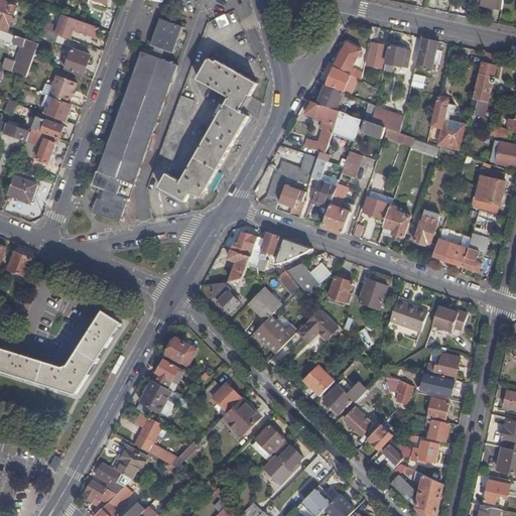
[(17,6),(11,4),(2,0),(0,5),(0,22),(10,26),(12,21),(14,22),(16,18),(13,17),(17,6)]
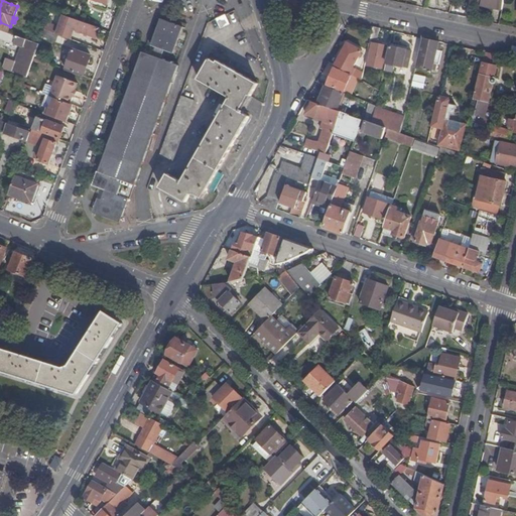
[(478,0),(478,4),(502,10),(504,0),(478,0)]
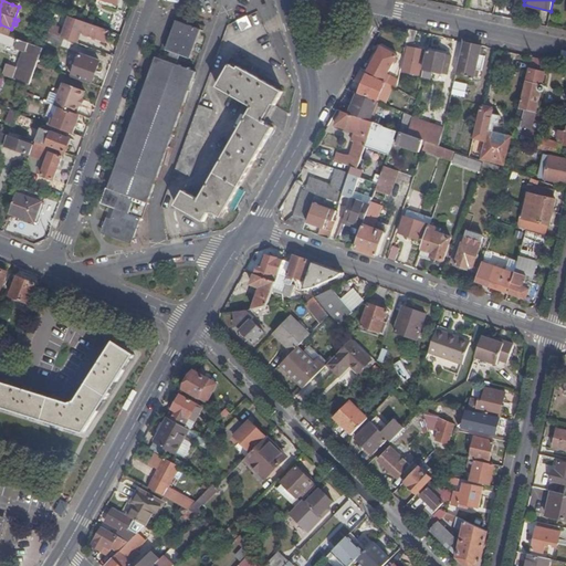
[(253,25),(249,16),(238,21),(243,31),(253,25)]
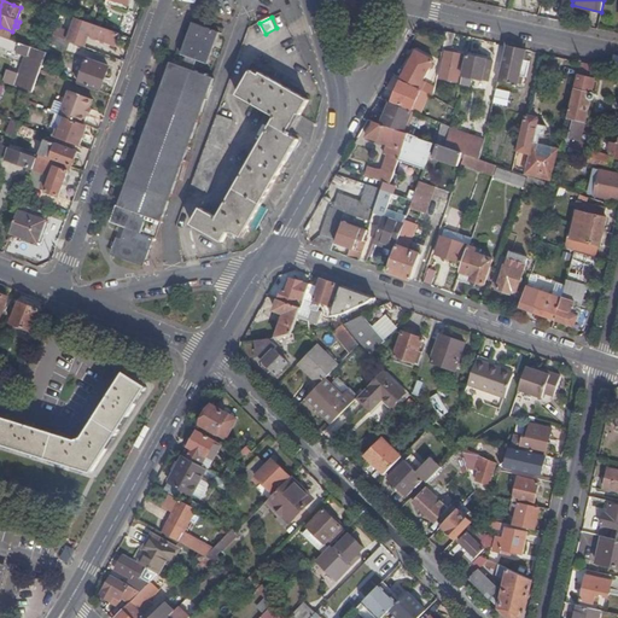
[(70,42),(86,47),(89,36),(116,46),(120,35),(91,24),(87,35),(58,24),(53,36),(70,42)]
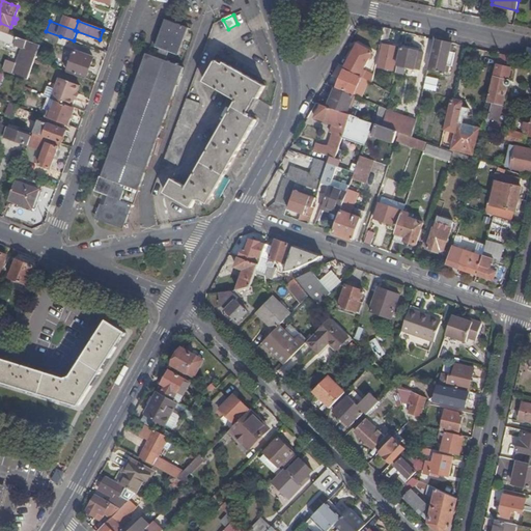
[(147,54),(103,176),(139,190),(151,157),(184,67),(166,61),(169,52),(179,56),(189,28),(166,21),(157,47),(161,49),(157,57),(147,54)]
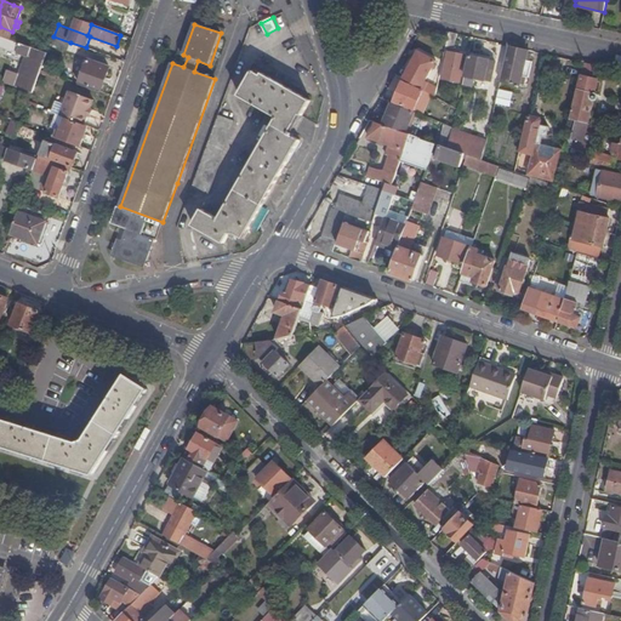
[(457,34),(450,33),(446,46),(454,47),(454,46),(455,46),(457,34)]
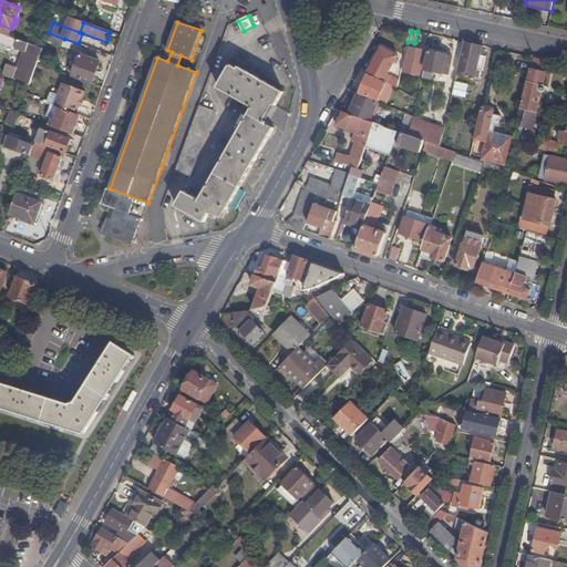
[(16,39),(0,32),(0,42),(12,48),(16,39)]
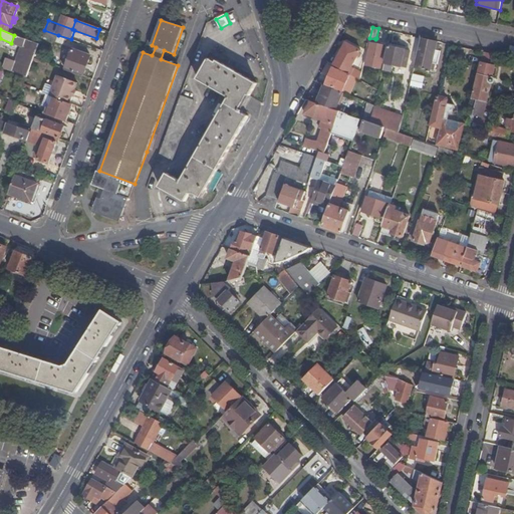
[(56,42),(58,35),(44,30),(42,37),(56,42)]
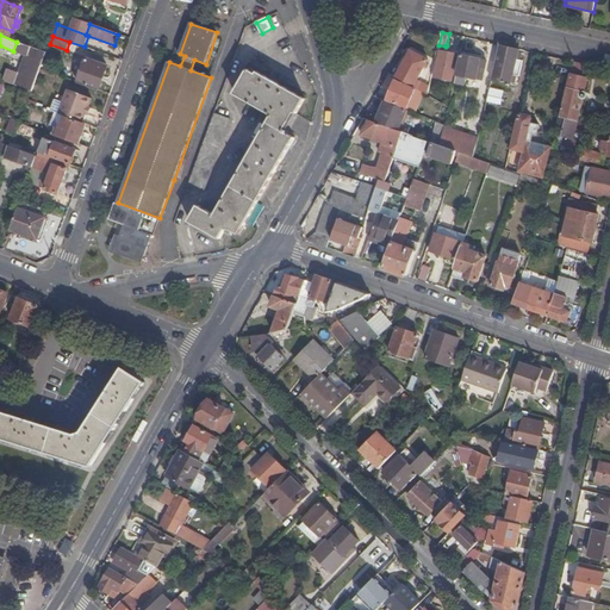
[(32,92),(41,69),(47,53),(17,42),(13,51),(24,55),(31,57),(20,87),(32,92)]
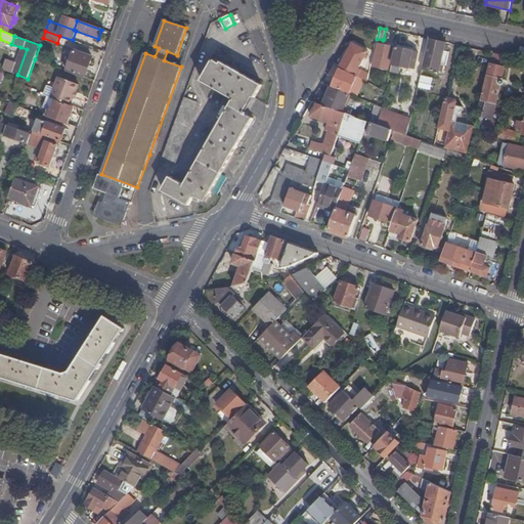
[(444,51),(446,43),(430,39),(423,70),(439,74),(441,64),(446,66),(449,52),(444,51)]
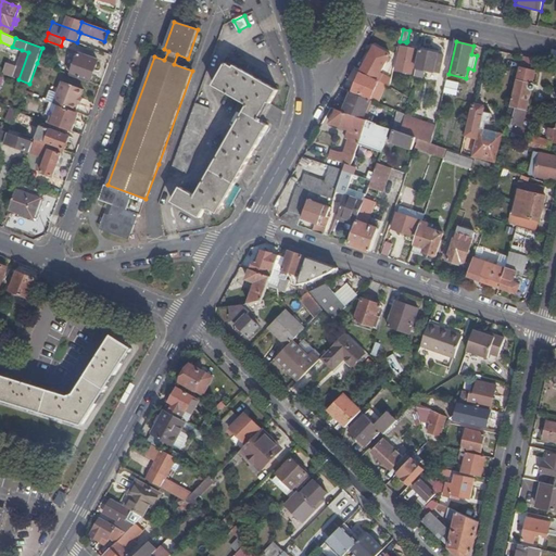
[(380,73),(390,54),(375,47),(365,64),(380,73)]
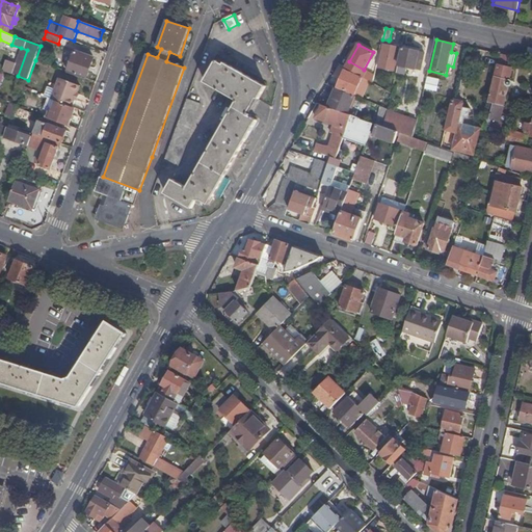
[(399,49),(394,47),(384,45),(379,68),(394,71),(399,49)]
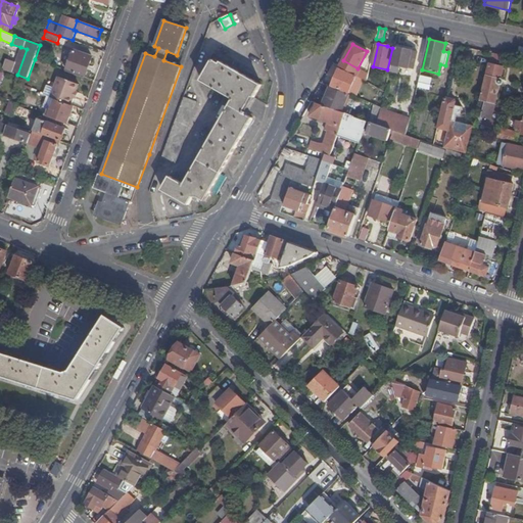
[(20,47),(11,73),(17,75),(27,49),(20,47)]
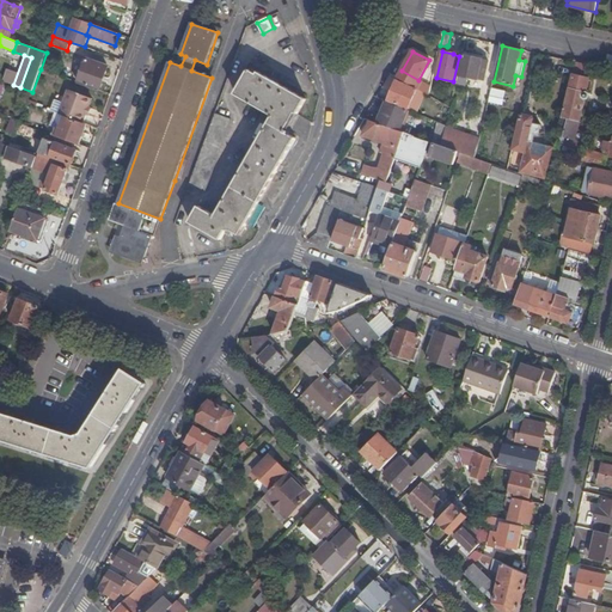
[(479,80),(483,60),(464,55),(458,84),(466,86),(469,78),(479,80)]
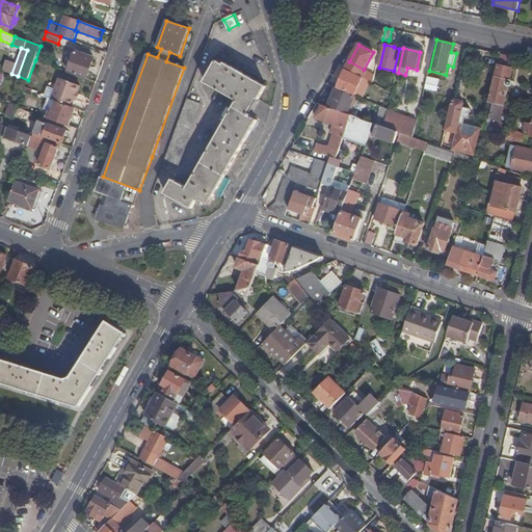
[(68,72),(86,79),(94,58),(76,51),(74,58),(71,57),(70,61),(72,61),(68,72)]
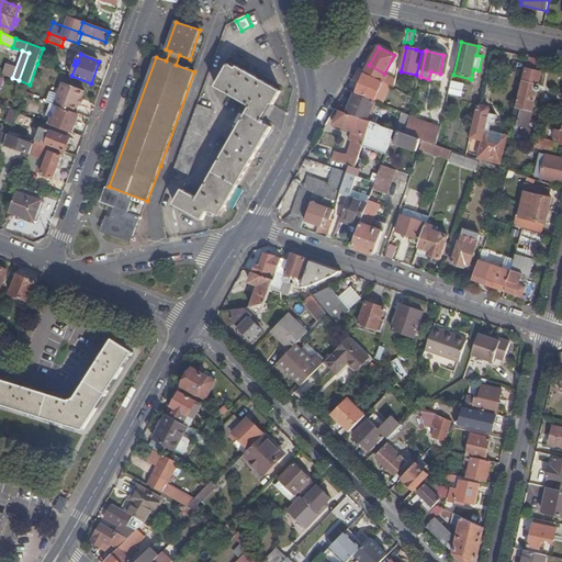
[(529,130),(546,62),(529,57),(517,109),(521,110),(517,127),(529,130)]
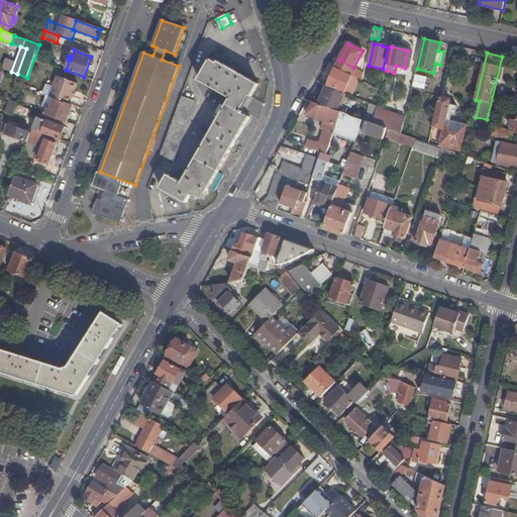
[(252,96),(259,84),(220,61),(218,63),(211,59),(200,79),(231,98),(184,182),(170,174),(162,187),(188,202),(192,194),(197,195),(204,199),(250,117),(244,113),(245,111),(242,109),(250,96),(252,96)]
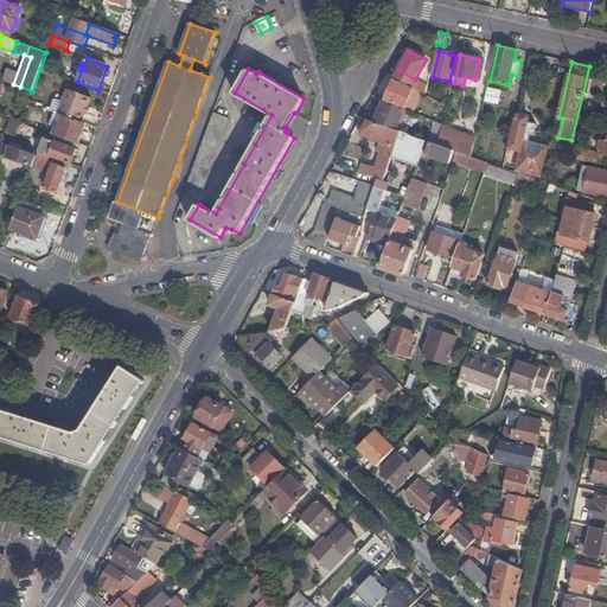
[(395,81),(387,101),(406,109),(414,89),(395,81)]
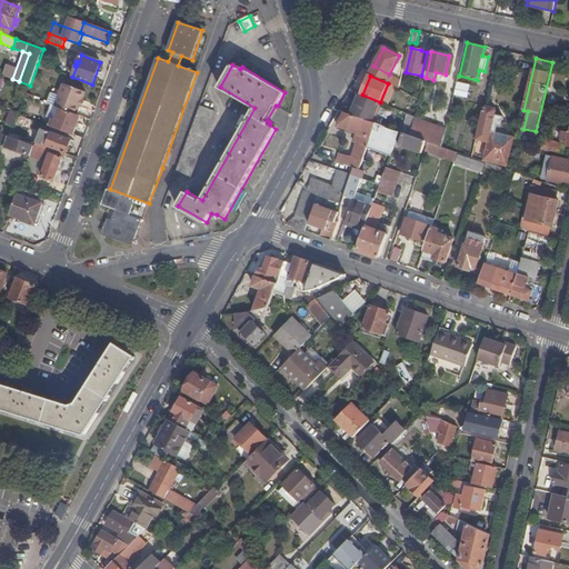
[(395,78),(391,85),(399,89),(401,81),(395,78)]
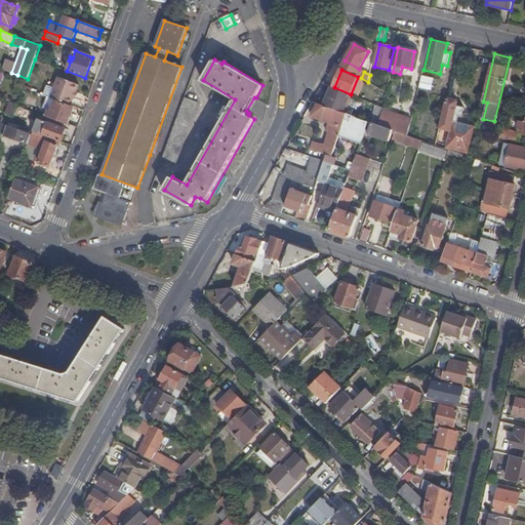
[(422,76),(419,87),(431,89),(433,79),(422,76)]
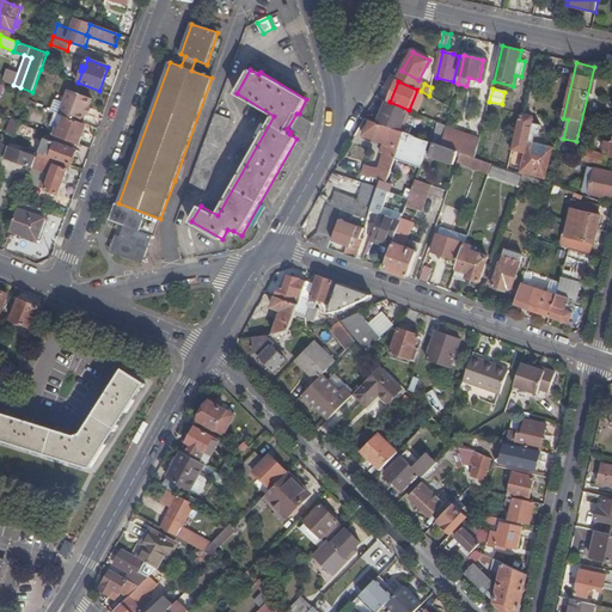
[(66,116),(83,123),(86,114),(89,106),(91,99),(68,90),(59,115),(66,116)]
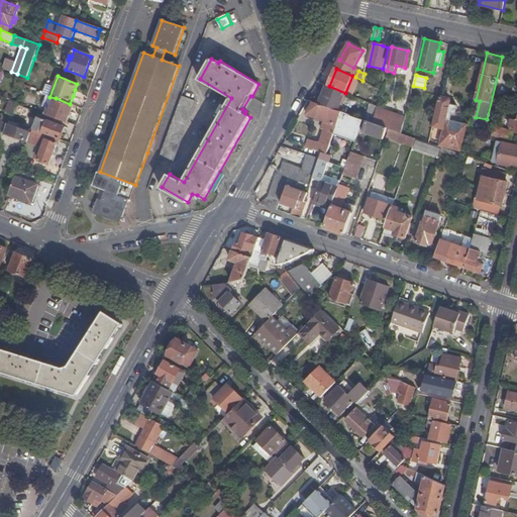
[(327,87),(320,105),(338,111),(345,94),(327,87)]
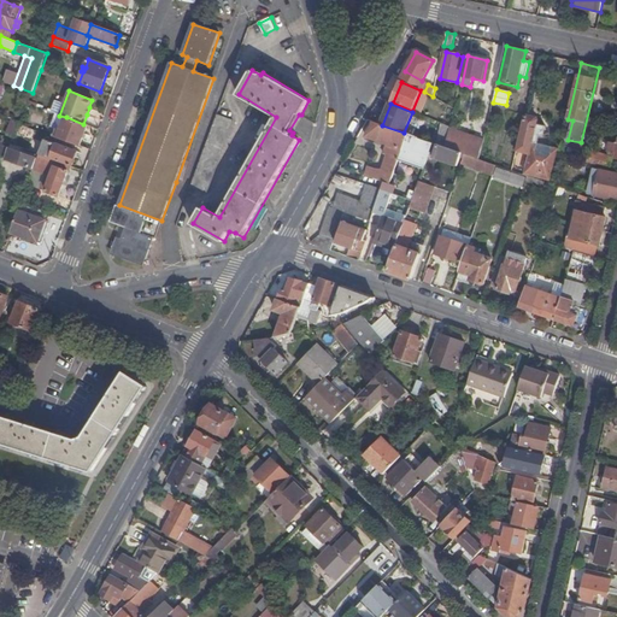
[(217,113),(191,187),(207,193),(234,119),(217,113)]
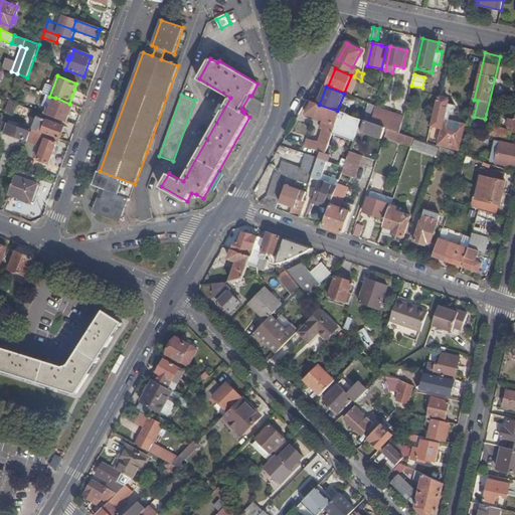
[(49,116),(66,122),(73,105),(69,104),(55,98),(51,110),(49,109),(48,112),(50,112),(49,116)]
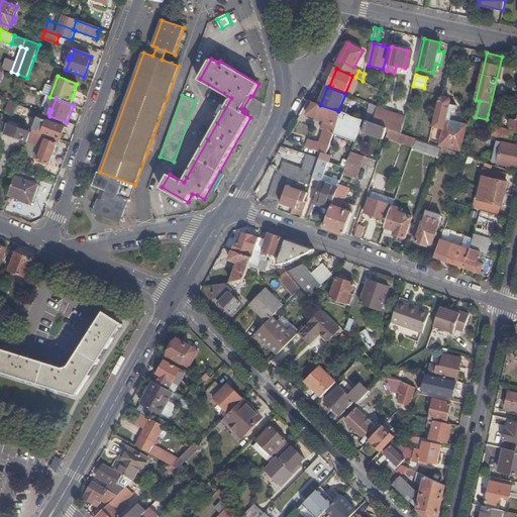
[(439,146),(461,151),(468,125),(450,121),(452,115),(455,115),(456,107),(450,105),(450,102),(449,100),(442,98),(441,99),(434,127),(443,129),(439,146)]
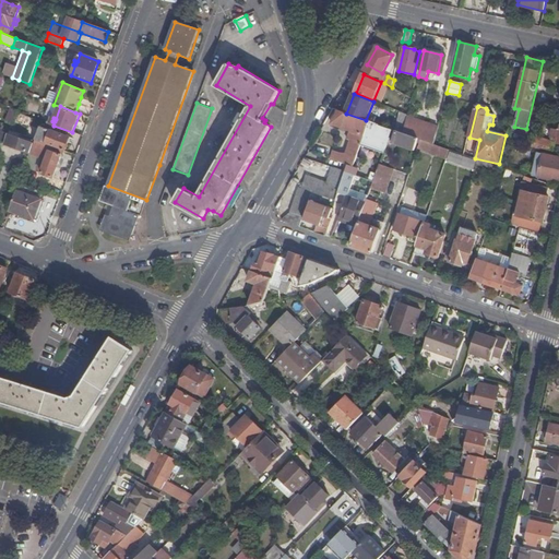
[(333,153),(331,158),(354,167),(361,146),(369,121),(366,120),(346,114),(339,110),(332,125),(351,131),(347,140),(352,141),(345,156),(333,153)]
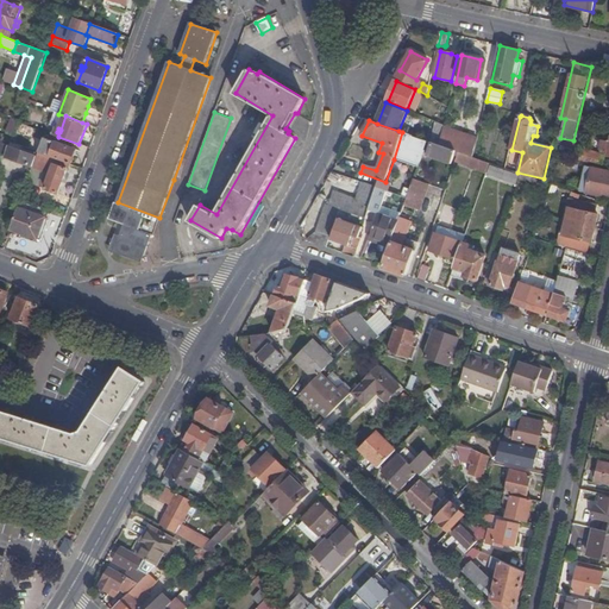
[(22,123),(18,132),(32,137),(36,129),(22,123)]
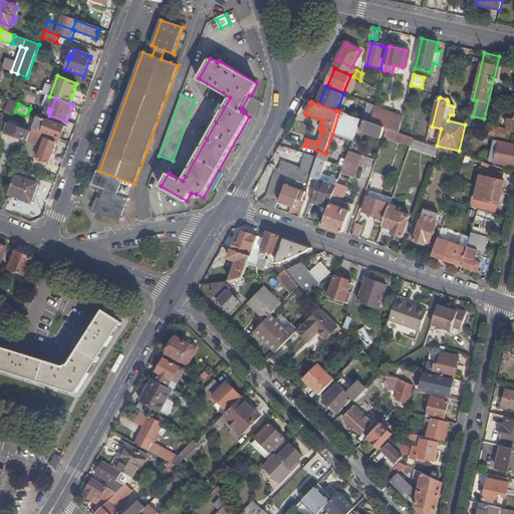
[(363,120),(364,120),(371,123),(374,108),(375,105),(368,103),(363,120)]
